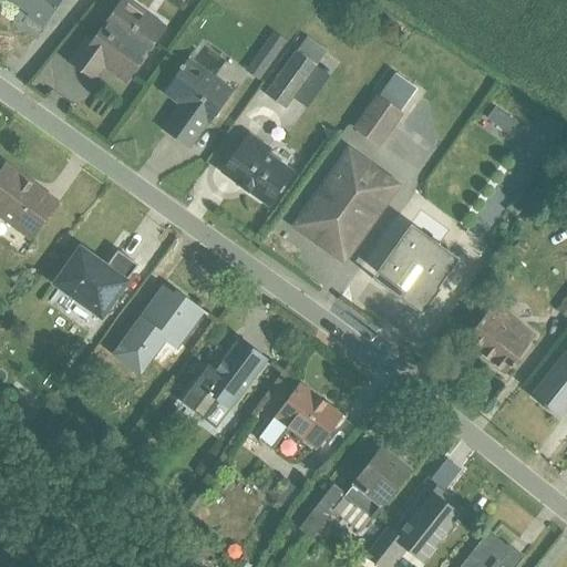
[(11,0),(30,12),(27,17),(42,29),(61,0),(11,0)]
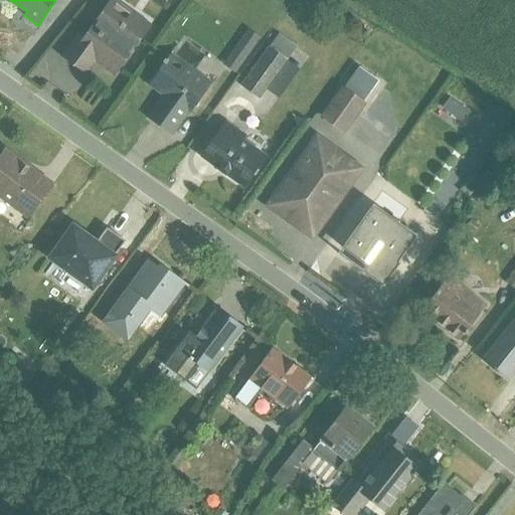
[(91,27),(83,36),(77,32),(60,56),(86,74),(87,73),(84,72),(95,59),(116,74),(131,53),(129,52),(133,46),(136,47),(152,24),(117,0),(109,0),(97,18),(99,19),(93,28),(91,27)]
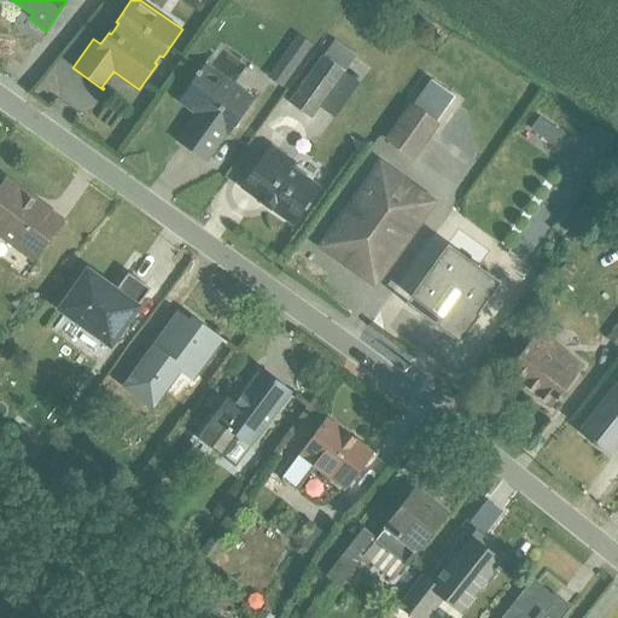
[(283,88),(313,45),(298,35),(267,77),(283,88)]
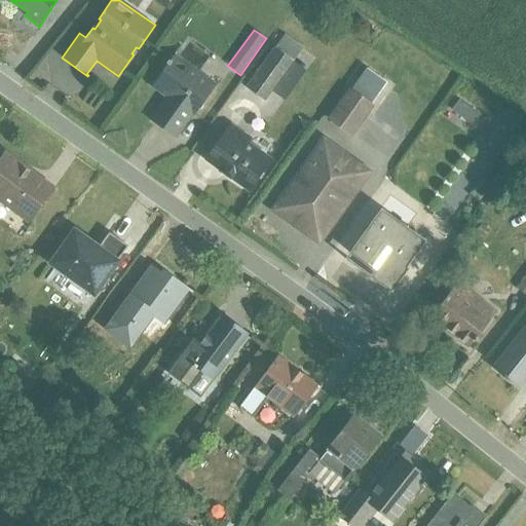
[(274,47),(246,87),(265,102),(272,91),(284,100),(305,70),(293,62),(303,47),(285,35),(275,48),(274,47)]
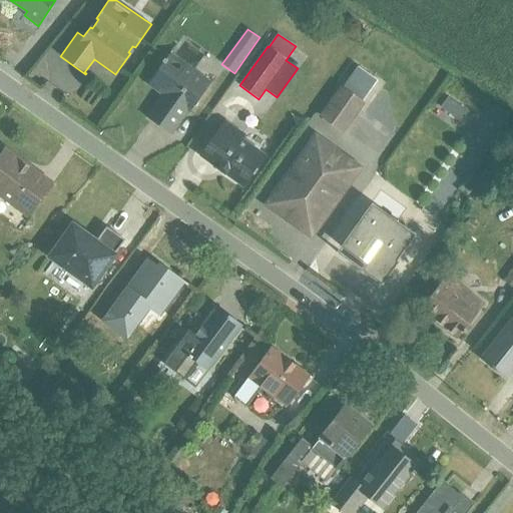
[(170,52),(146,85),(163,97),(147,119),(169,134),(185,111),(188,114),(211,81),(170,52)]
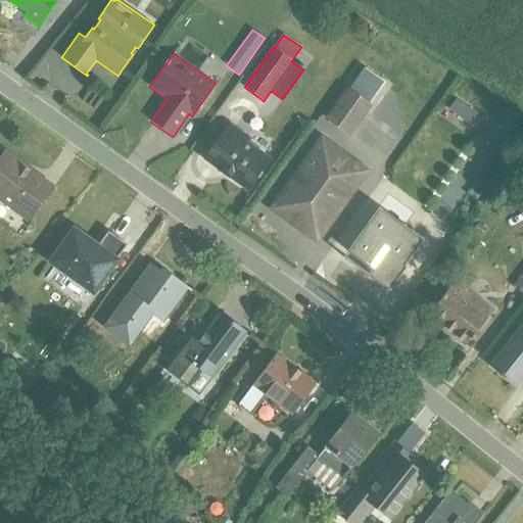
[(347,87),(325,117),(349,136),(373,105),(369,102),(384,82),(365,68),(350,89),(347,87)]
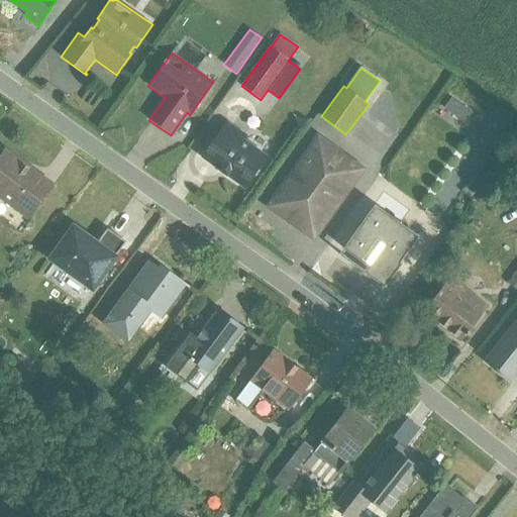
[(450,98),(443,108),(470,127),(477,117),(450,98)]
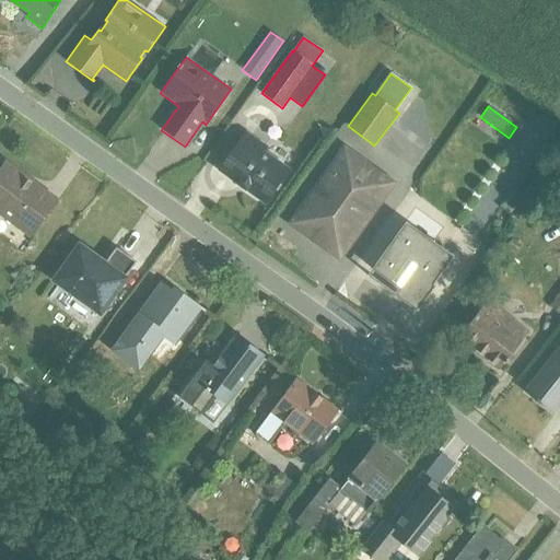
[(265,151),(268,147),(246,130),(218,171),(237,184),(236,185),(245,191),(245,190),(265,203),(275,188),(278,190),(281,186),(279,184),(290,168),(265,151)]
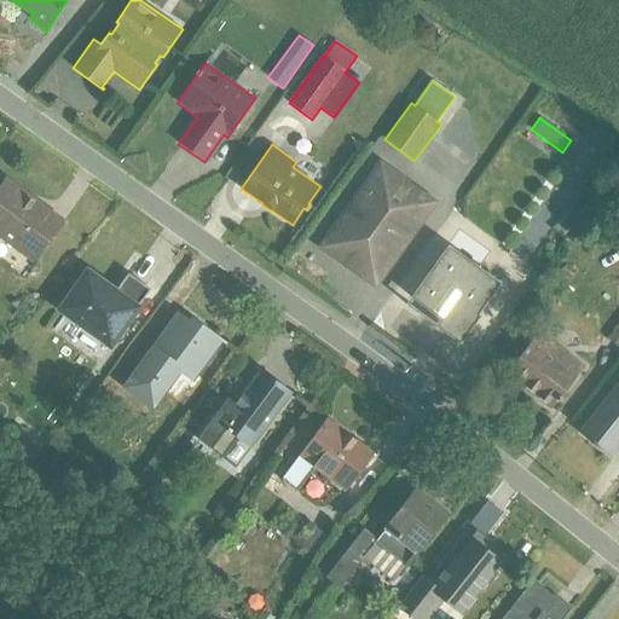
[(374,282),(434,198),(385,163),(324,247),(374,282)]
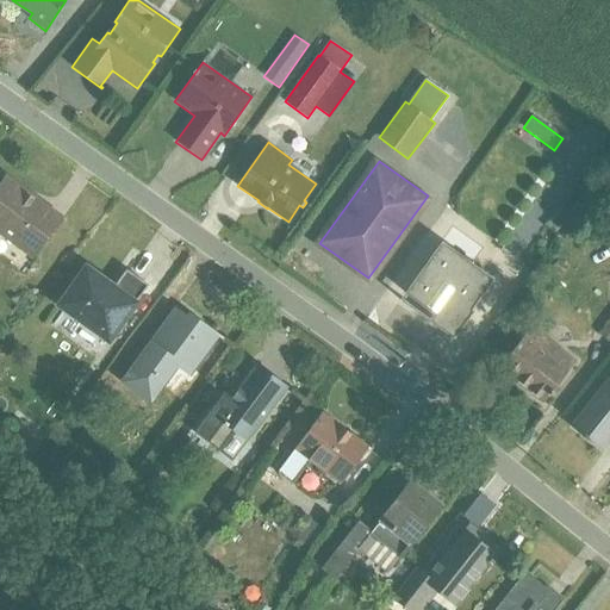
[(4,178),(0,182),(0,235),(32,260),(62,221),(4,178)]
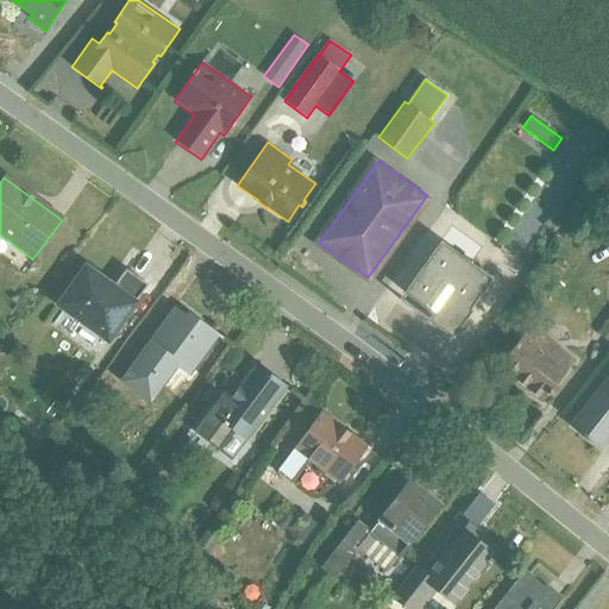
[(470,309),(493,278),(441,242),(405,294),(432,314),(428,321),(452,339),(472,311),(470,309)]
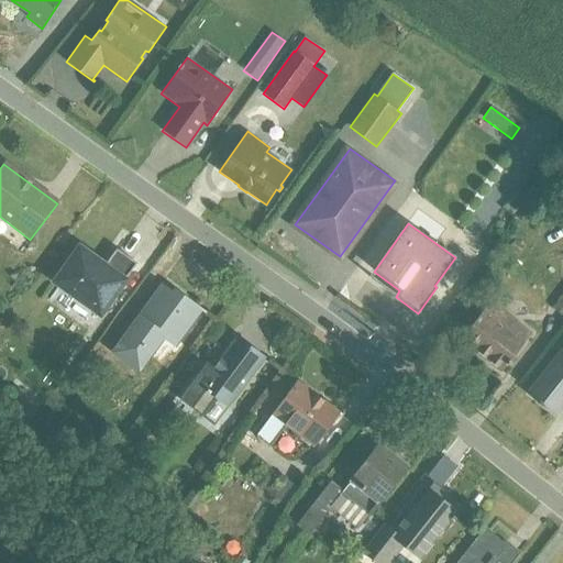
[(79,247),(55,282),(100,315),(138,264),(117,249),(105,266),(79,247)]
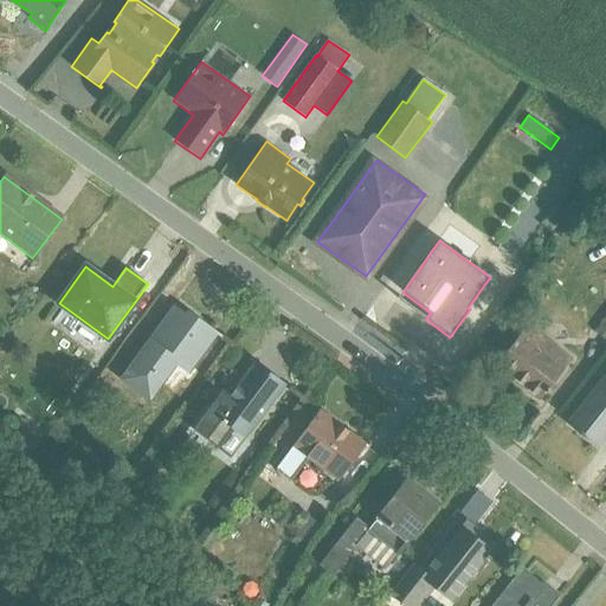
[(118,380),(150,403),(176,366),(192,378),(223,336),(188,311),(186,315),(174,305),(118,380)]
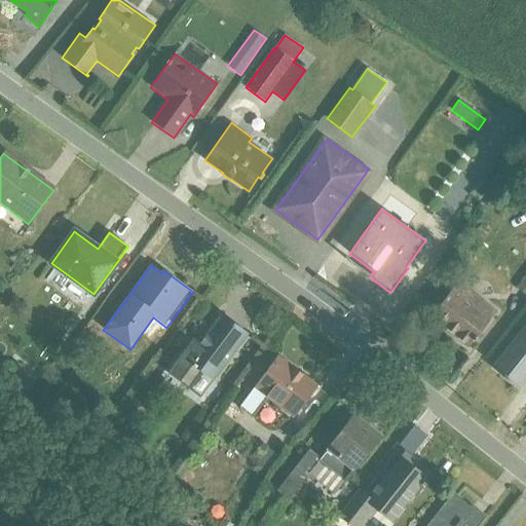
[(525,295),(525,273),(516,287),(525,295)]
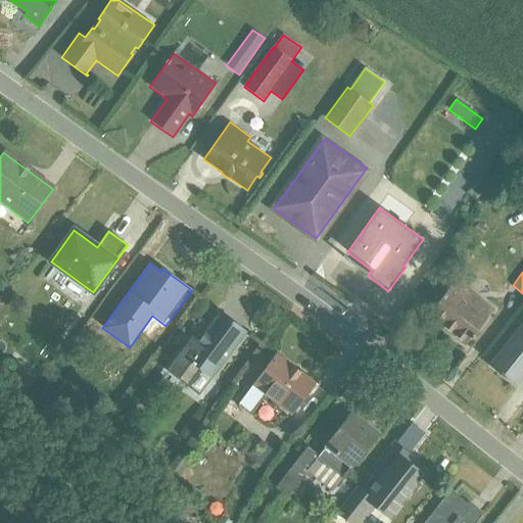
[(466,346),(494,308),(457,279),(427,316),(466,346)]
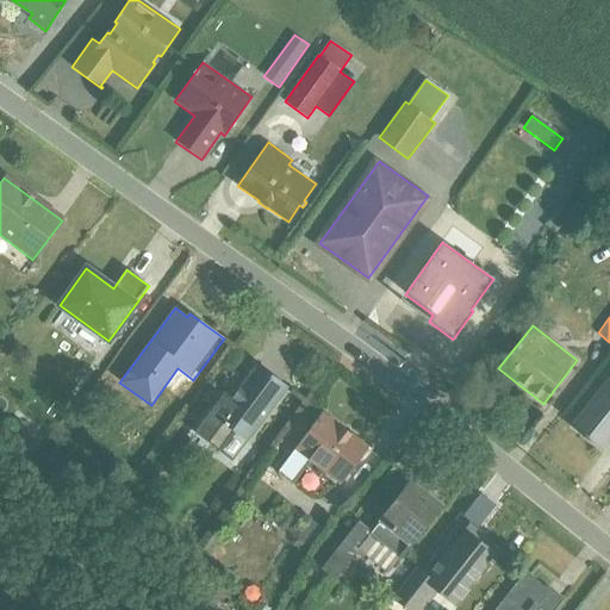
[(312,385),(319,375),(302,362),(294,372),(312,385)]
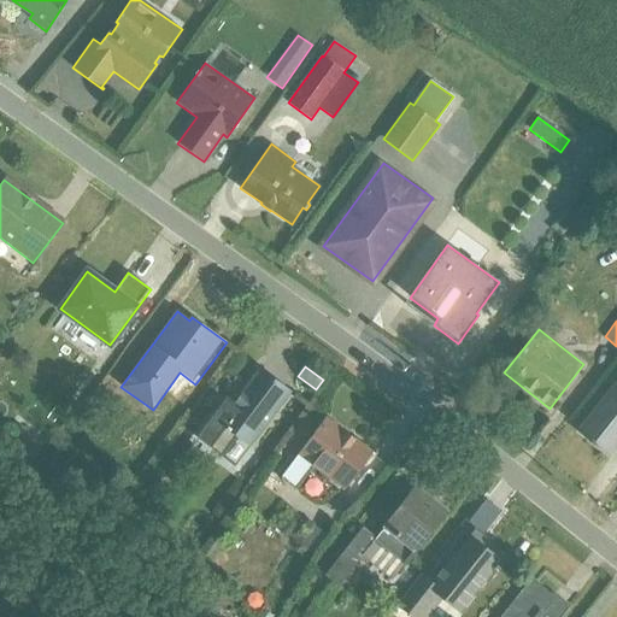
[(291,392),(260,369),(235,401),(225,394),(210,417),(218,423),(205,441),(223,454),(221,458),(233,466),(291,392)]
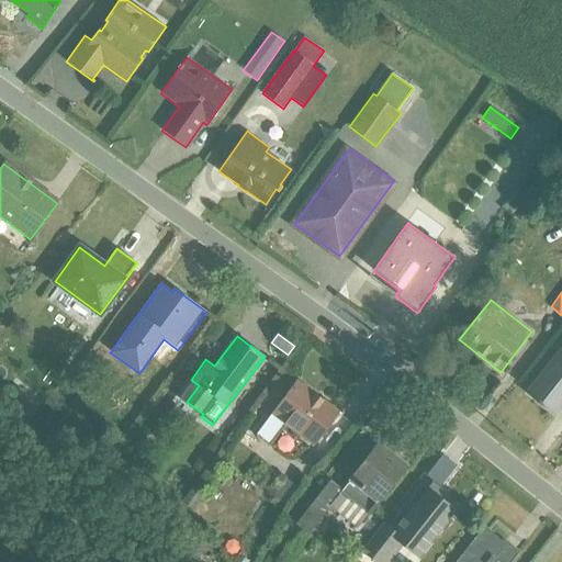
[(561,350),(528,394),(537,402),(536,403),(543,408),(544,407),(553,415),(561,403),(561,350)]
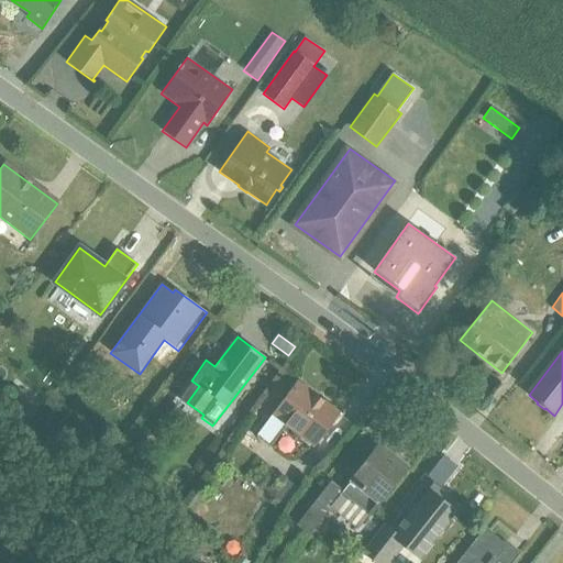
[(271,444),(285,426),(315,448),(340,414),(297,382),(257,434),(271,444)]
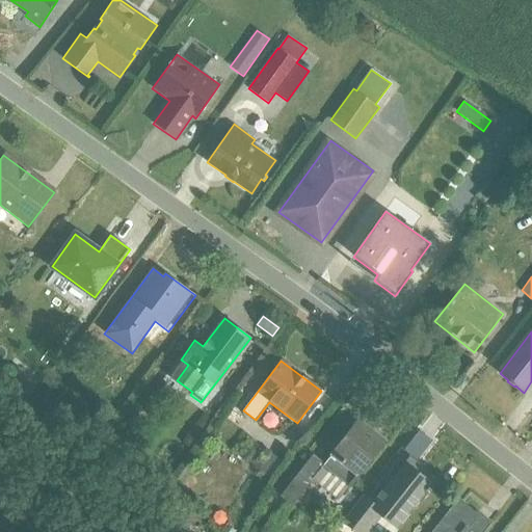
[(358,420),(324,462),(313,454),(281,497),(292,506),(313,479),(338,500),(384,441),(358,420)]
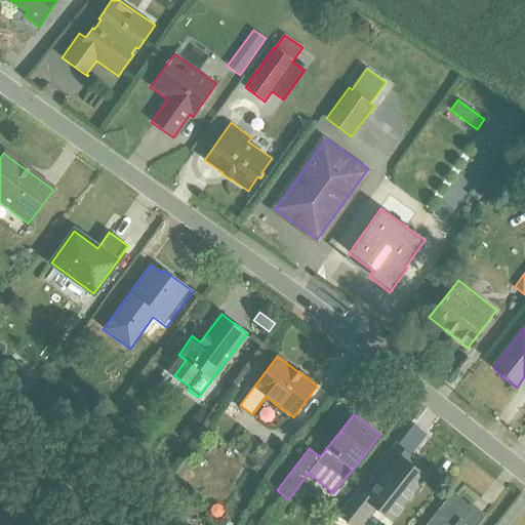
[(267,447),(254,462),(267,472),(279,455),(267,447)]
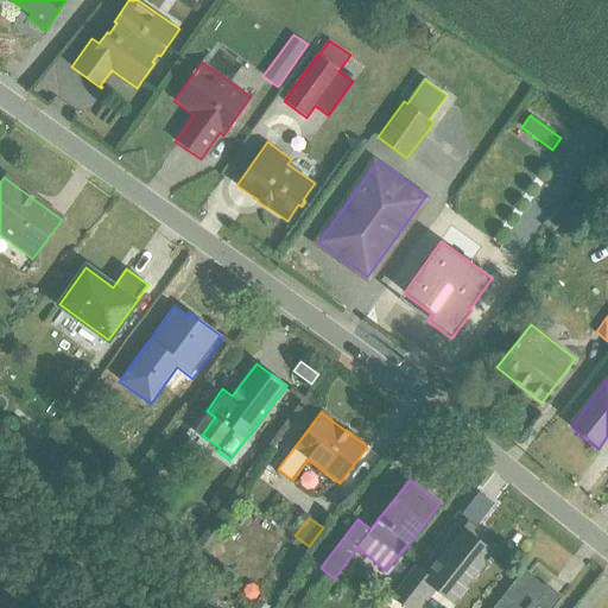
[(426,552),(410,572),(451,606),(479,570),(482,572),(488,564),(489,564),(493,559),(499,551),(482,537),(485,534),(468,521),(437,561),(426,552)]
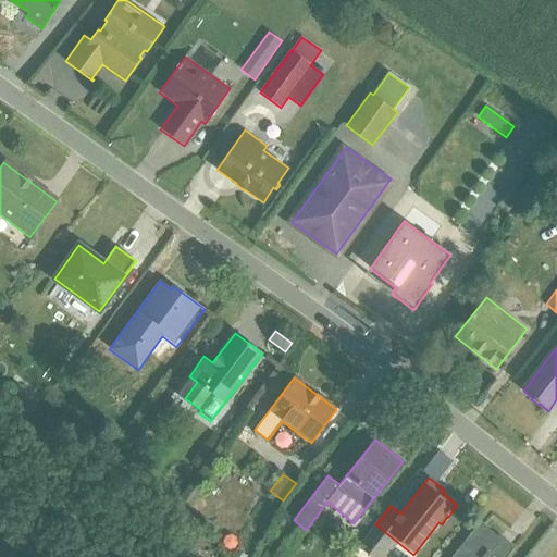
[(455,556),(505,556),(512,548),(499,537),(498,540),(480,525),(455,556)]
